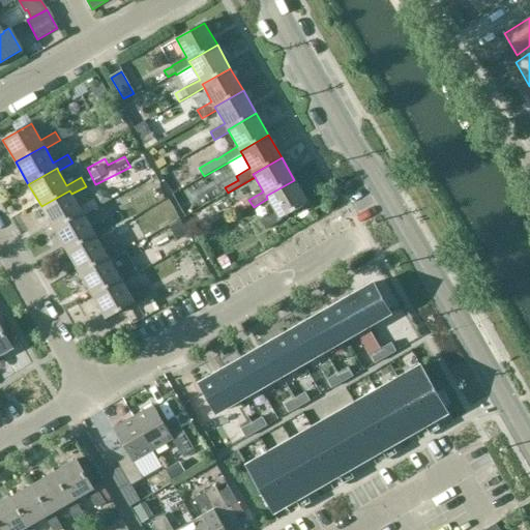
[(198,171),(175,180),(179,192),(202,182),(198,171)]
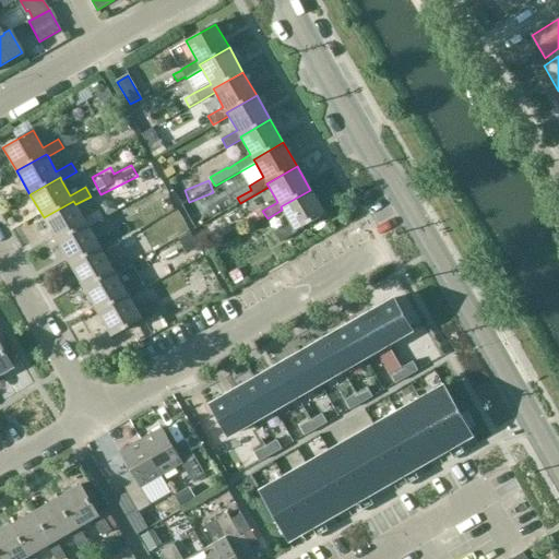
[(324,213),(310,190),(281,206),(282,210),(290,225),(275,234),(281,242),(297,233),(296,229),(324,213)]
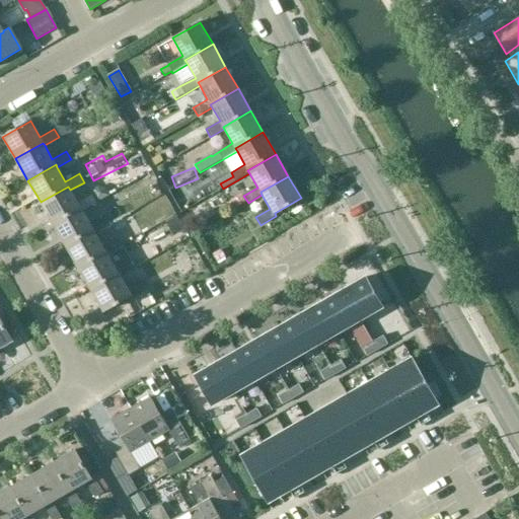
[(68,187),(41,202),(53,224),(80,208),(82,211),(96,203),(91,195),(77,203),(70,190),(68,187)]
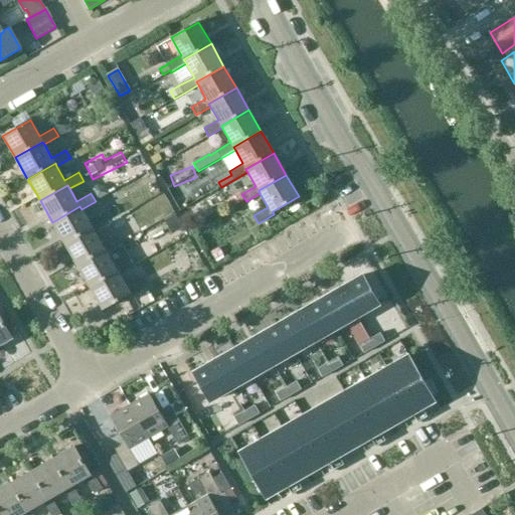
[(90,223),(81,209),(79,206),(52,222),(65,244),(93,229),(94,231),(108,223),(108,222),(133,208),(128,199),(109,211),(109,212),(90,223)]
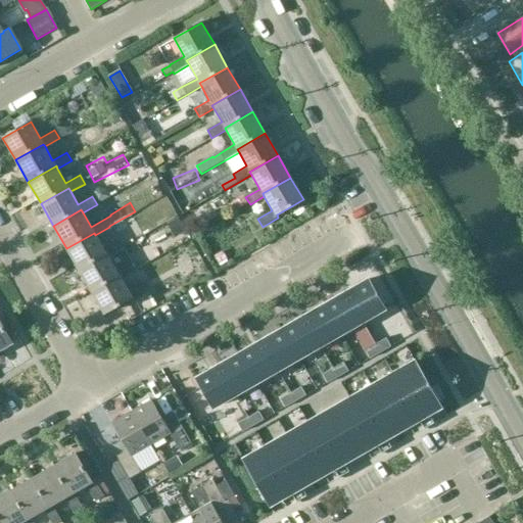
[(154,232),(186,223),(183,208),(150,218),(154,232)]
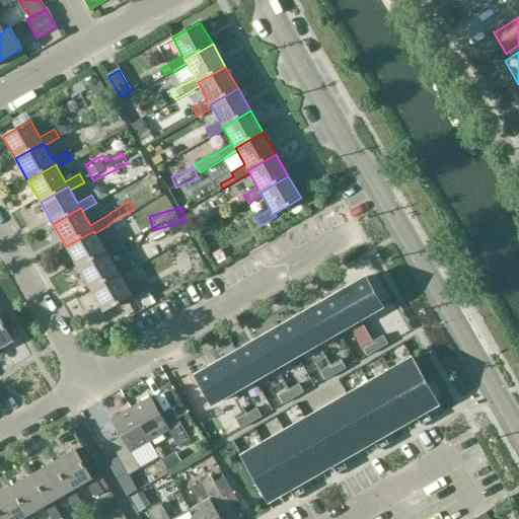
[(93,231),(66,246),(78,268),(105,252),(106,254),(121,246),(122,247),(134,240),(129,232),(117,238),(102,246),(94,233),(93,231)]
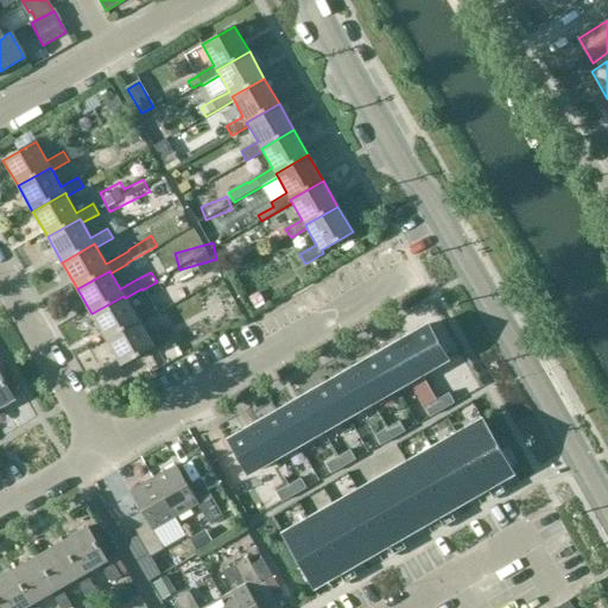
[(140,323),(156,314),(151,305),(134,315),(125,298),(124,296),(92,314),(106,340),(139,321),(140,323)]
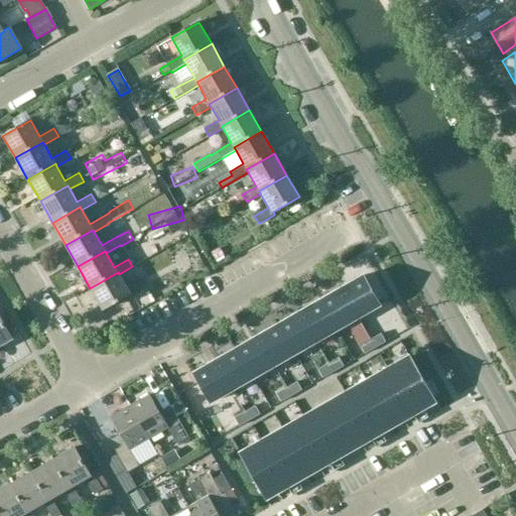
[(127,288),(119,274),(118,272),(90,288),(103,309),(129,294),(131,298),(145,289),(141,280),(127,288)]
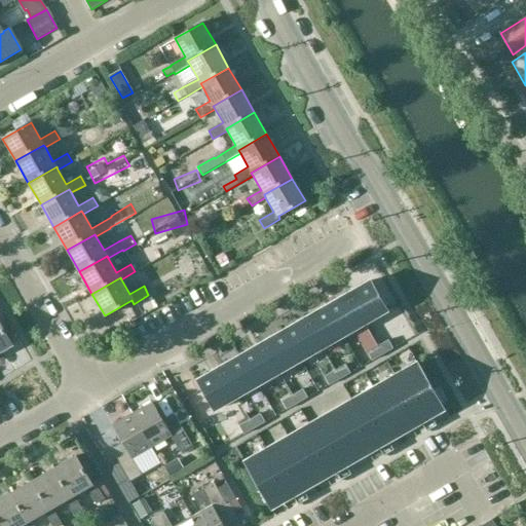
[(370,282),(347,294),(365,324),(387,311),(384,306),(387,305),(380,293),(378,295),(370,282)]
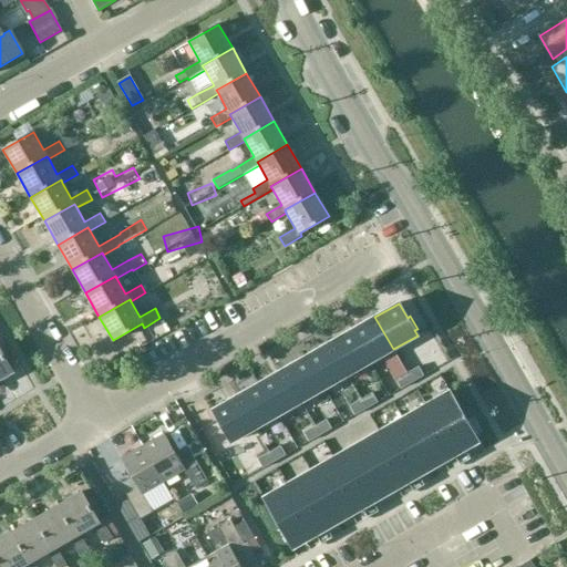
[(374,317),(352,330),(370,362),(393,349),(374,317)]
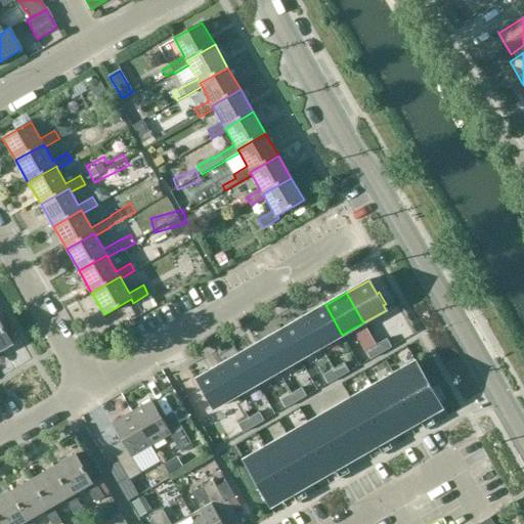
[(325,305),(304,317),(320,347),(342,335),(325,305)]
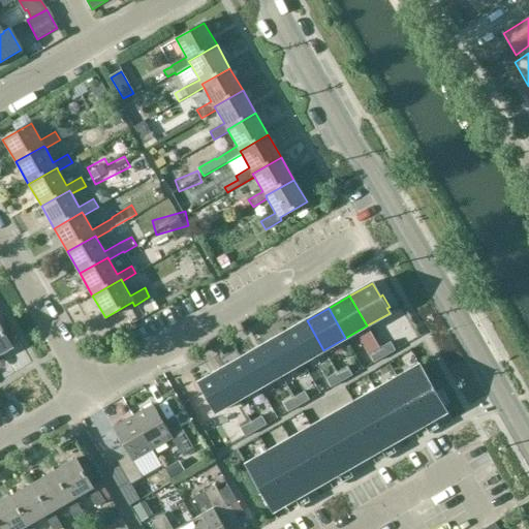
[(307,320),(285,333),(303,363),(323,350),(307,320)]
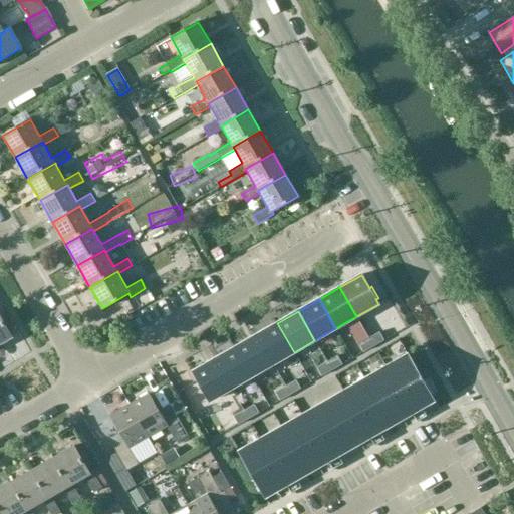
[(0,344),(12,337),(0,317),(0,344)]
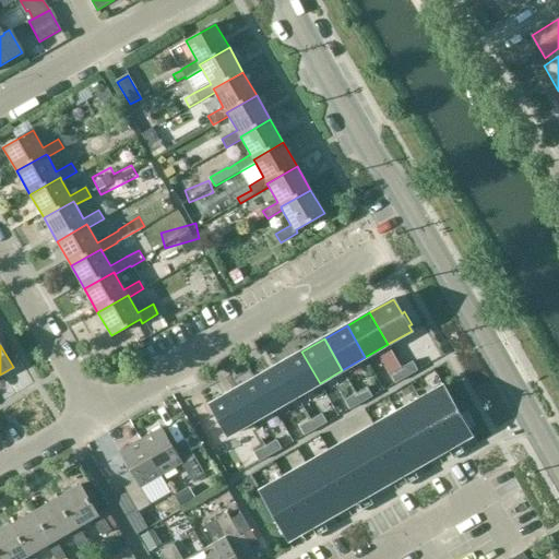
[(301,352),(278,365),(297,396),(320,383),(301,352)]
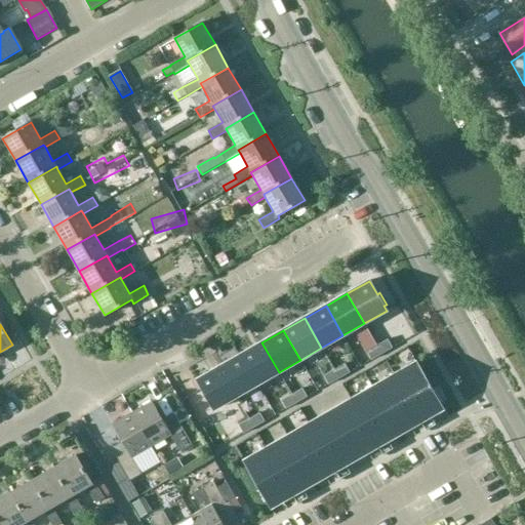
[(388,339),(377,346),(381,354),(393,348),(388,339)]
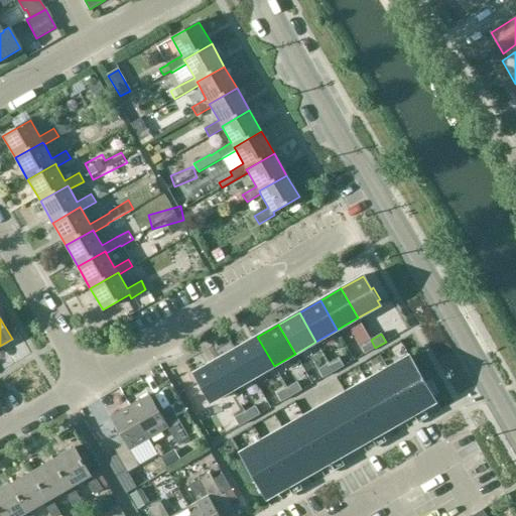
[(257,337),(236,349),(253,378),(274,366),(257,337)]
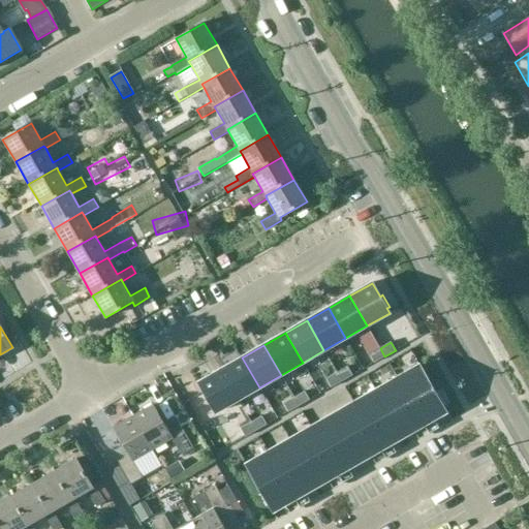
[(380,348),(369,354),(374,363),(384,356),(380,348)]
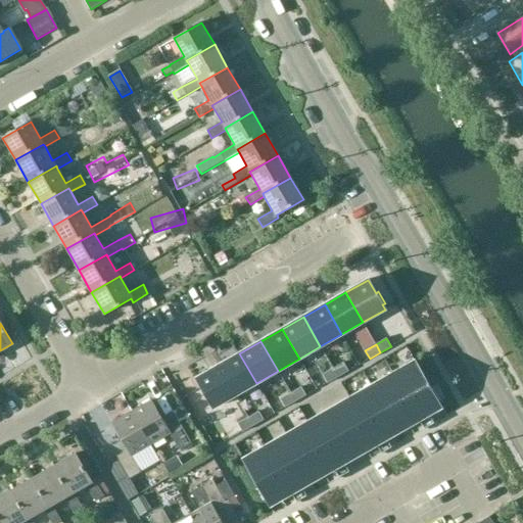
[(239,353),(219,366),(235,395),(256,383),(239,353)]
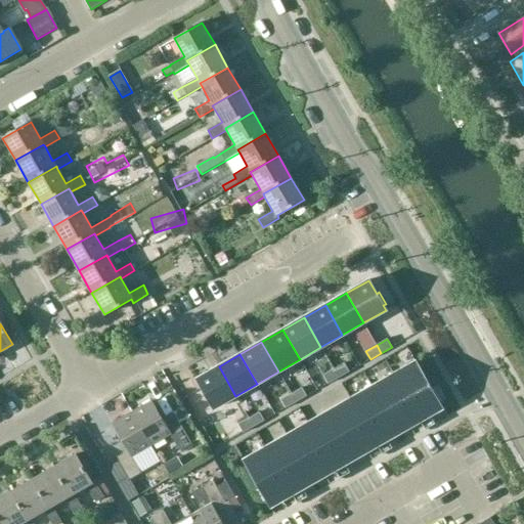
[(416,362),(244,461),(270,507),(288,495),(294,505),(295,504),(294,501),(298,499),(299,501),(301,500),(296,491),(331,472),(336,480),(338,479),(336,477),(340,475),(342,477),(344,476),(338,467),(374,447),(379,456),(381,455),(379,452),(383,450),(384,452),(386,451),(381,442),(416,423),(421,432),(423,431),(422,428),(426,426),(427,429),(429,428),(424,419),(442,407),(438,402),(441,400),(434,389),(432,390),(416,362)]
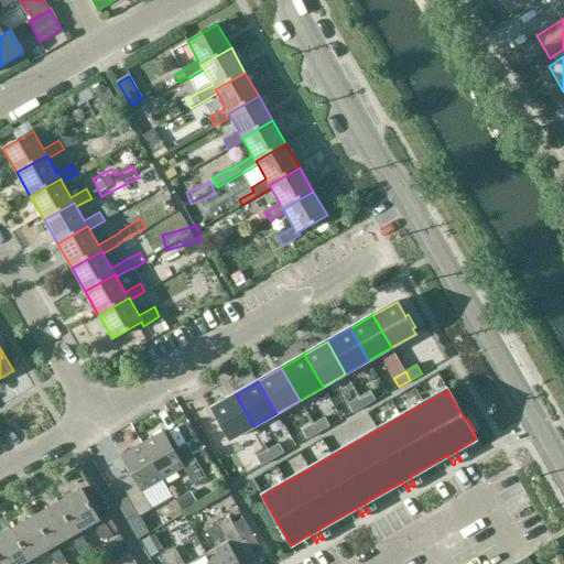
[(370,391),(359,398),(365,407),(376,400),(370,391)]
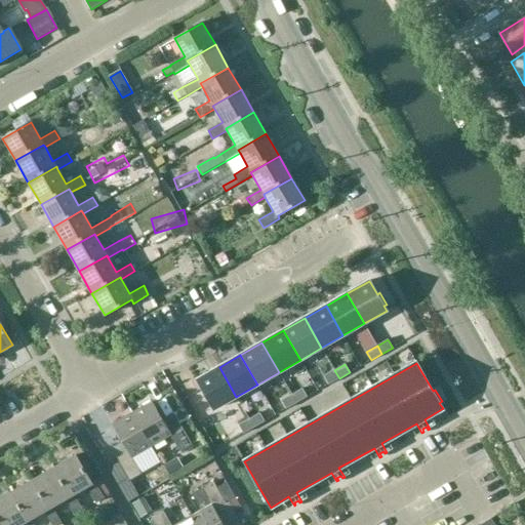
[(219,367),(197,380),(213,409),(236,397),(219,367)]
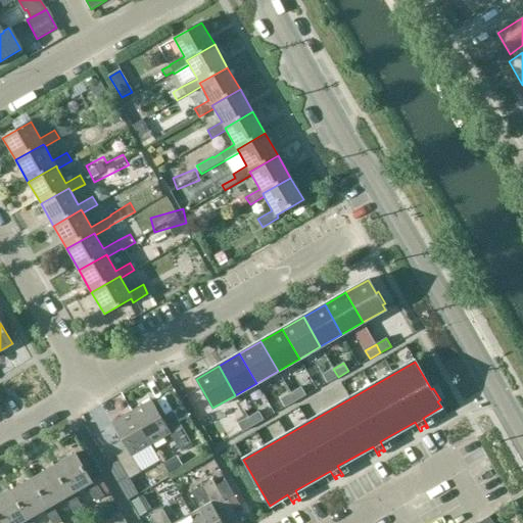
[(333,369),(323,375),(328,383),(338,377),(333,369)]
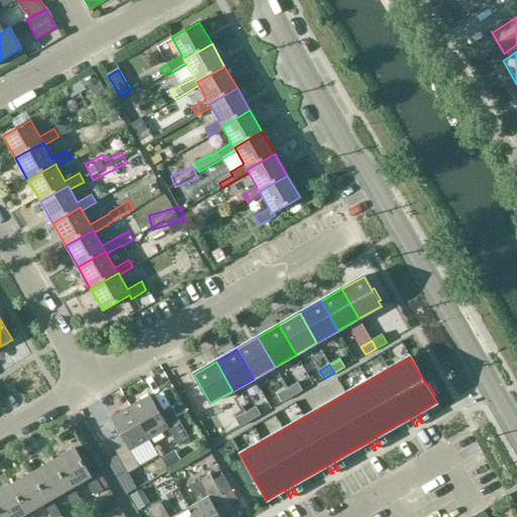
[(298,383),(288,389),(292,397),(303,391),(298,383)]
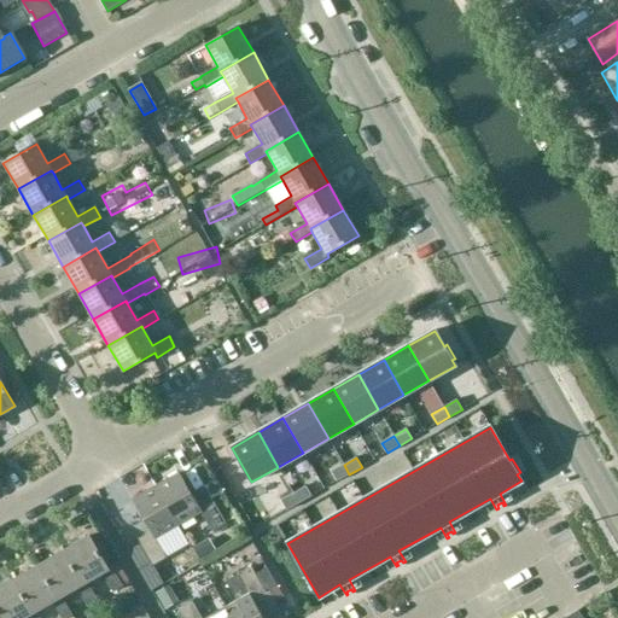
[(344,465),(331,472),(337,482),(349,474),(344,465)]
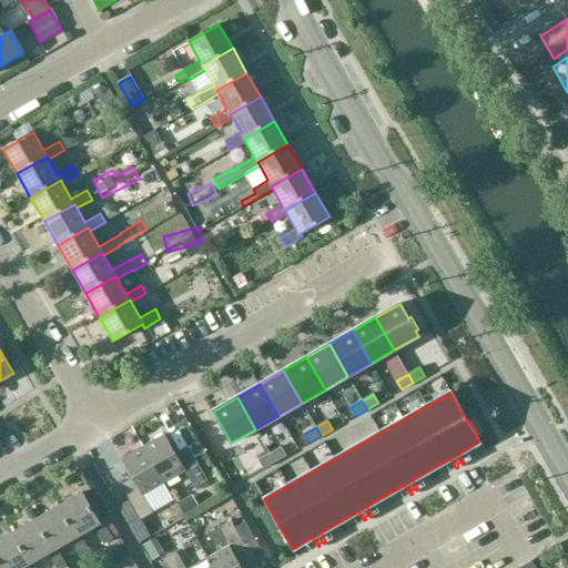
[(164,435),(143,448),(163,483),(184,470),(194,489),(208,482),(193,457),(181,465),(164,435)]
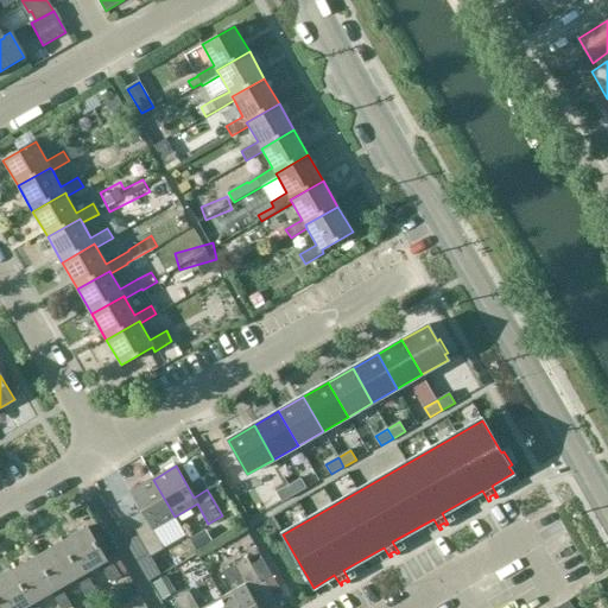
[(301,479),(289,486),(295,495),(306,488),(301,479)]
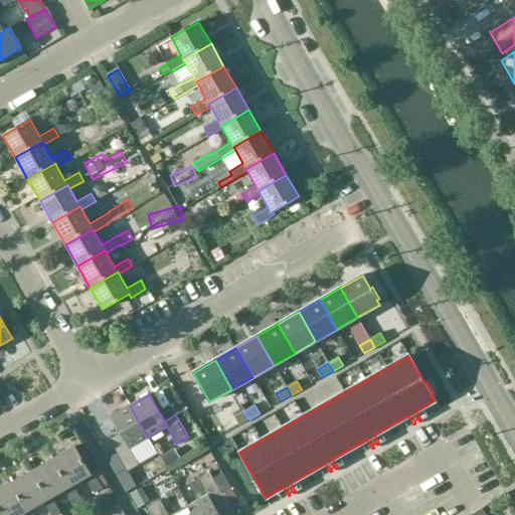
[(148,438),(130,406),(110,417),(125,444),(114,451),(126,472),(138,465),(129,449),(148,438)]
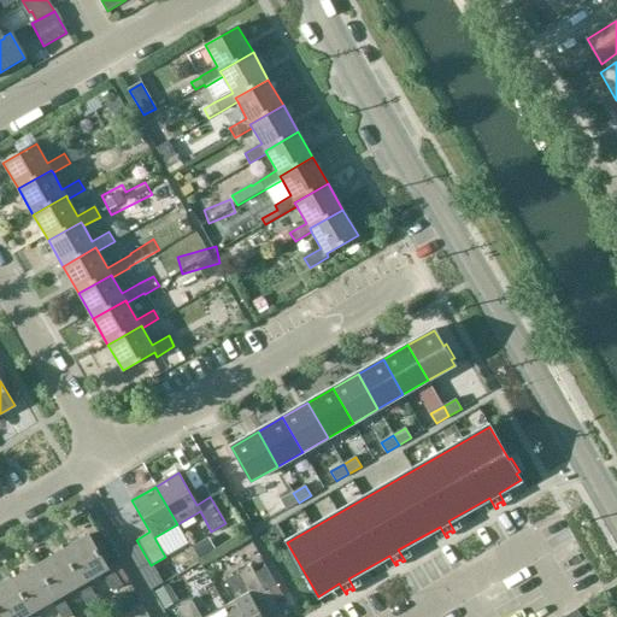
[(293,493),(281,500),(286,510),(299,503),(293,493)]
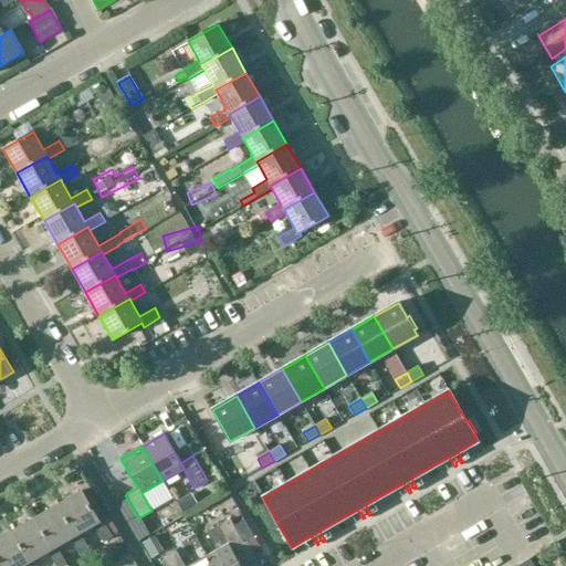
[(56,505),(75,536),(79,535),(93,526),(102,543),(112,537),(118,533),(114,525),(107,530),(101,520),(97,522),(80,492),(56,505)]
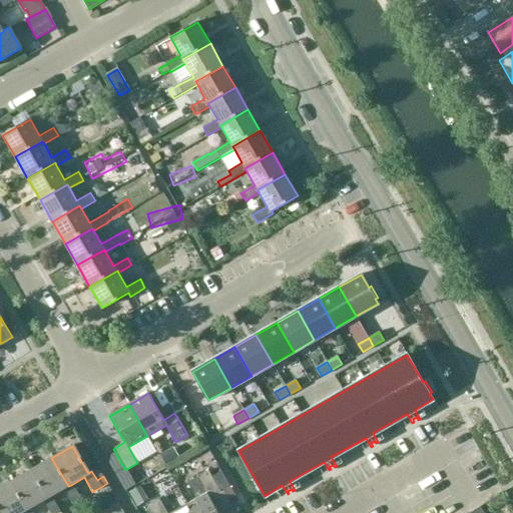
[(68,486),(51,458),(30,470),(47,498),(50,496),(63,489),(72,504),(79,499),(71,485),(68,486)]
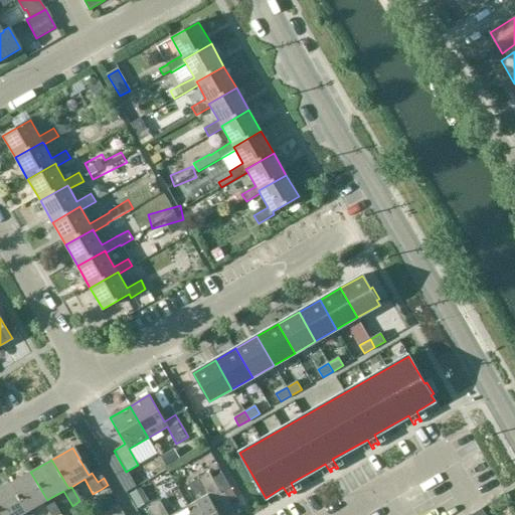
[(47,500),(30,472),(9,484),(26,513),(29,510),(42,503),(48,514),(55,514),(59,513),(50,498),(47,500)]
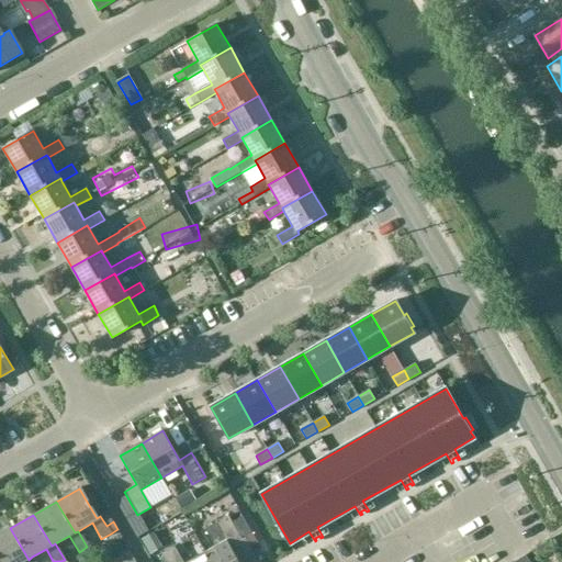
[(227,516),(215,524),(204,530),(215,548),(204,553),(210,561),(237,561),(229,547),(242,540),(240,538),(251,532),(243,516),(232,523),(227,516)]
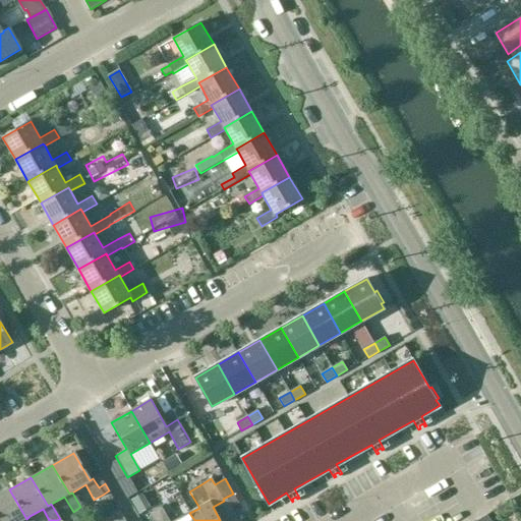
[(26,519),(9,489),(0,495),(0,520),(33,520),(30,516),(26,519)]
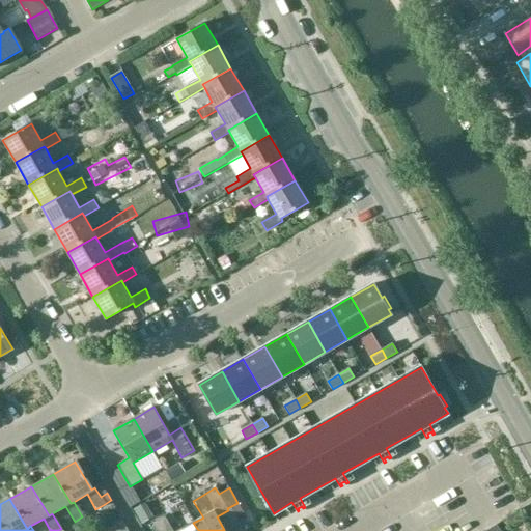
[(198,530),(193,523),(178,530),(171,530),(164,518),(152,525),(156,530),(198,530)]
